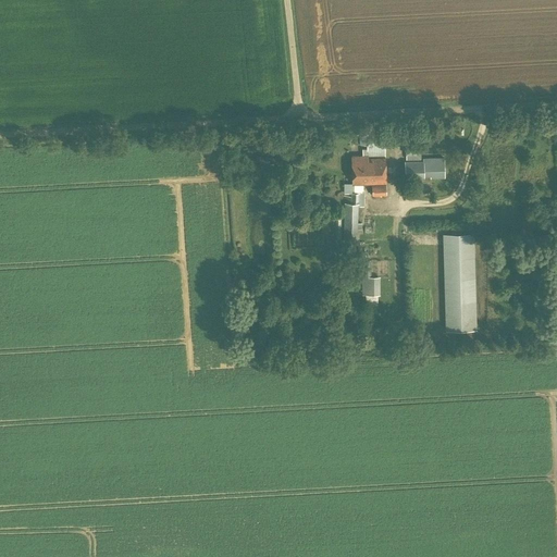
[(385,155),(384,130),(359,131),(360,145),(367,144),(367,148),(362,148),(362,155),(351,156),(353,183),(344,183),(344,194),(351,193),(350,196),(344,196),(344,202),(345,202),(343,247),(357,247),(358,206),(366,207),(366,193),(364,193),(364,190),(363,190),(363,184),(386,183),(385,158),(368,158),(368,156),(385,155)]
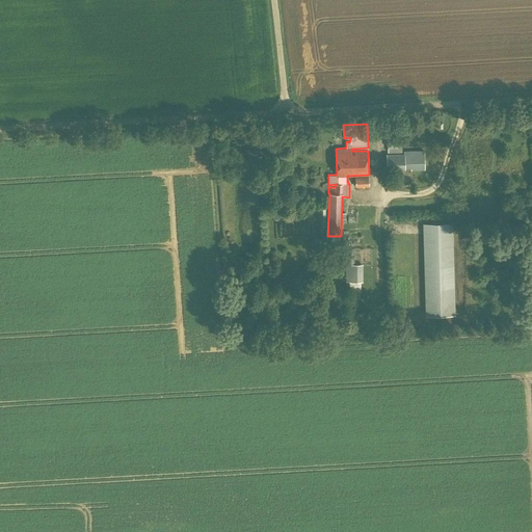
[(389,152),(401,152),(400,133),(388,134),(389,152)]
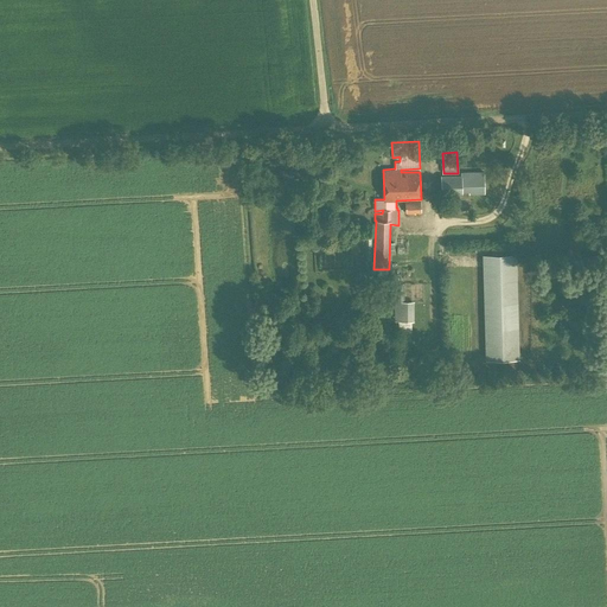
[(484,171),(461,172),(461,174),(441,176),(442,195),(462,193),(462,192),(470,192),(470,195),(485,193),(484,171)]
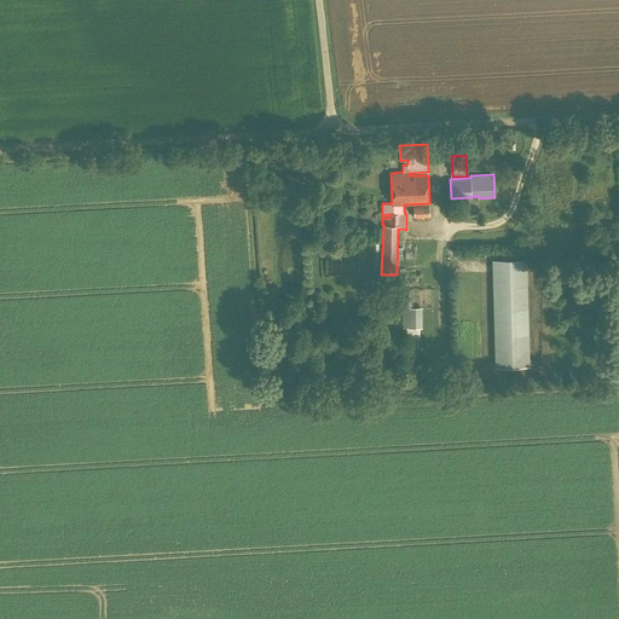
[(427,219),(427,215),(431,215),(429,204),(414,206),(414,217),(417,217),(417,219),(427,219)]
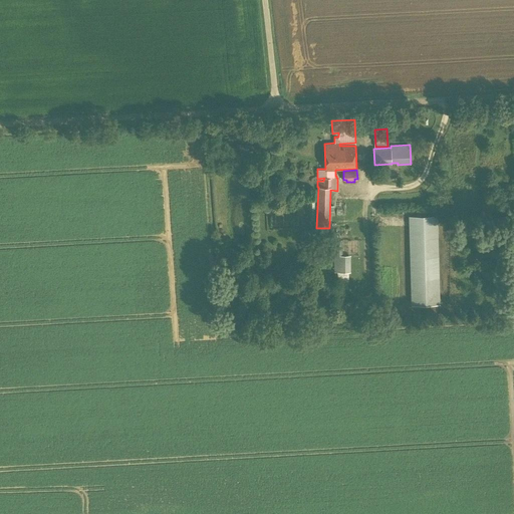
[(436,212),(407,213),(410,302),(439,301),(436,212)]
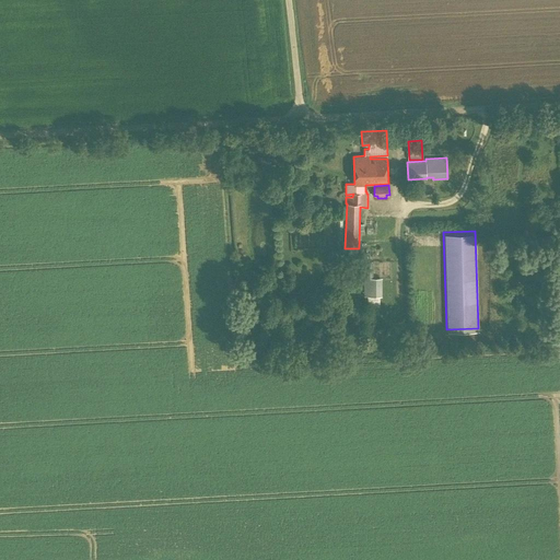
[(494,268),(504,264),(502,258),(492,263),(494,268)]
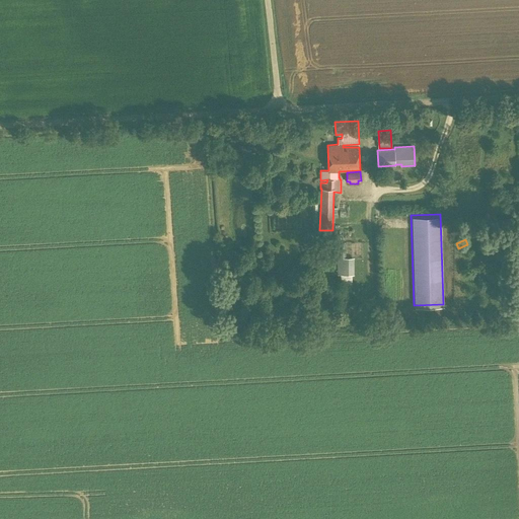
[(346,243),(337,243),(338,275),(341,275),(341,280),(352,280),(352,275),(355,275),(354,258),(346,258),(346,243)]
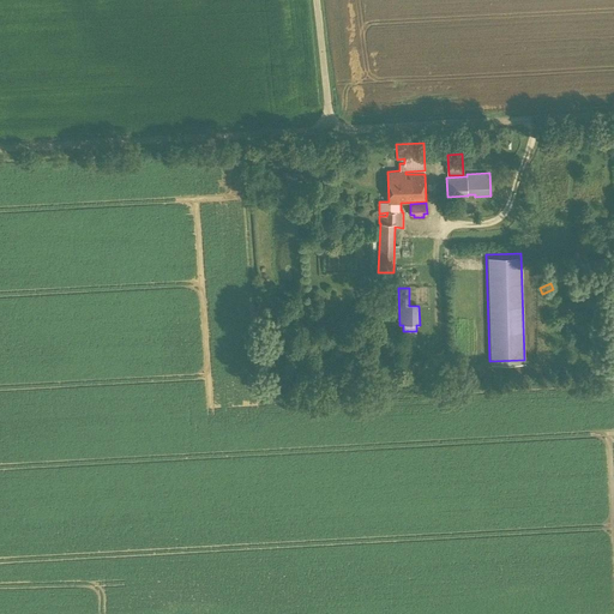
[(355,324),(355,343),(373,343),(373,327),(362,327),(362,324),(355,324)]
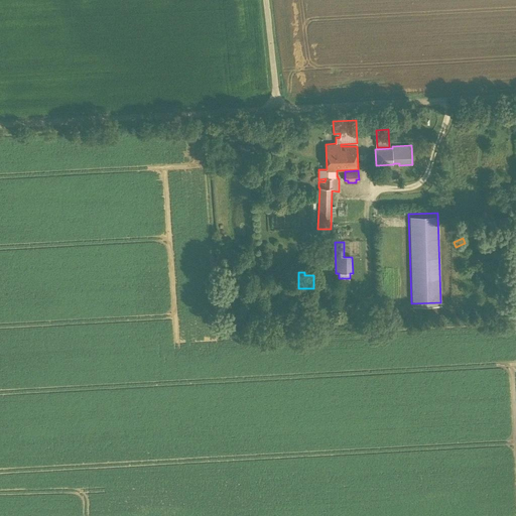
[(288,279),(279,280),(279,290),(289,290),(288,285),(296,285),(296,280),(288,280),(288,279)]
